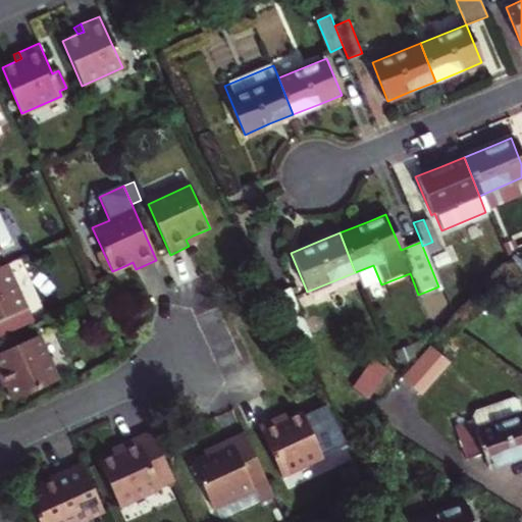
[(193,236),(186,240),(189,246),(196,243),(193,236)]
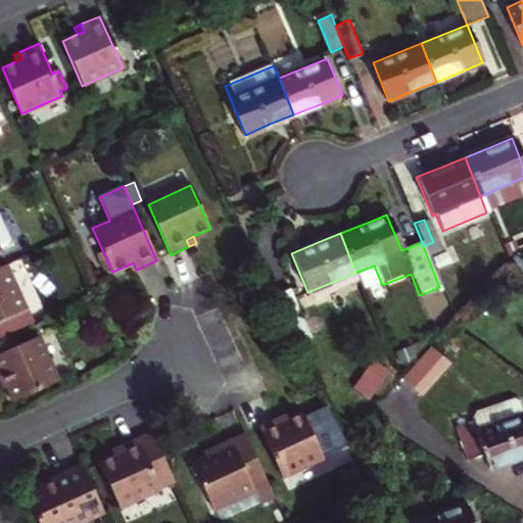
[(125,267),(128,274),(136,270),(133,263),(125,267)]
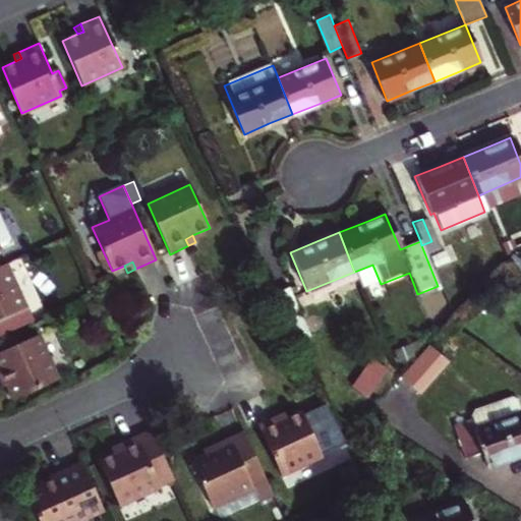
[(0,265),(0,335),(33,321),(7,263),(3,265),(0,265)]
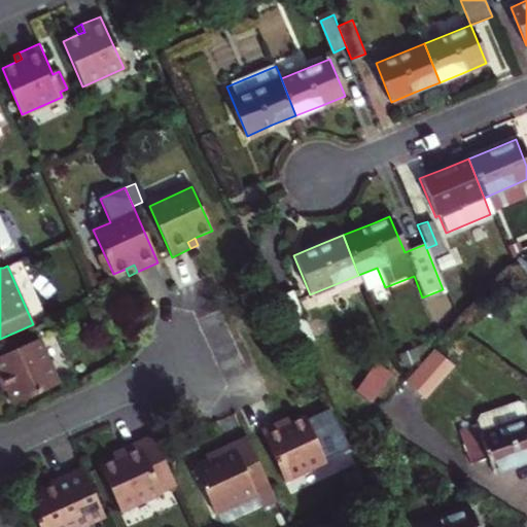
[(377,268),(358,275),(365,294),(385,287),(377,268)]
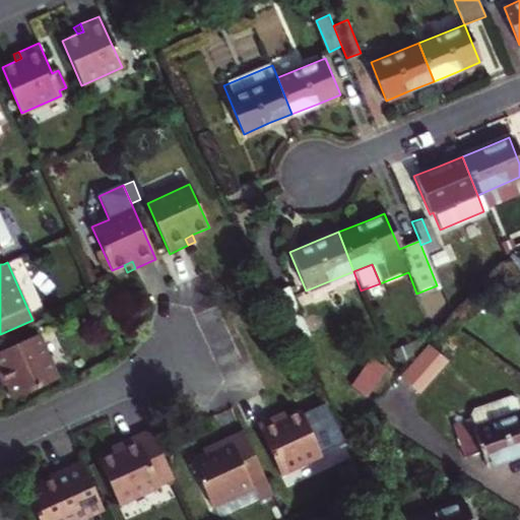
[(59,379),(39,333),(0,350),(0,371),(3,370),(7,381),(15,399),(59,379)]
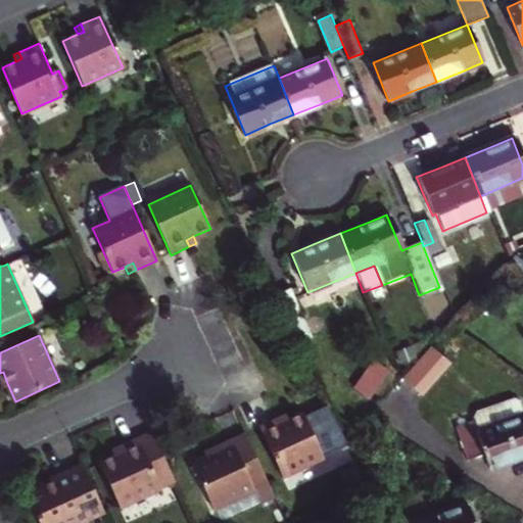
[(456,366),(434,347),(408,380),(428,398),(456,366)]
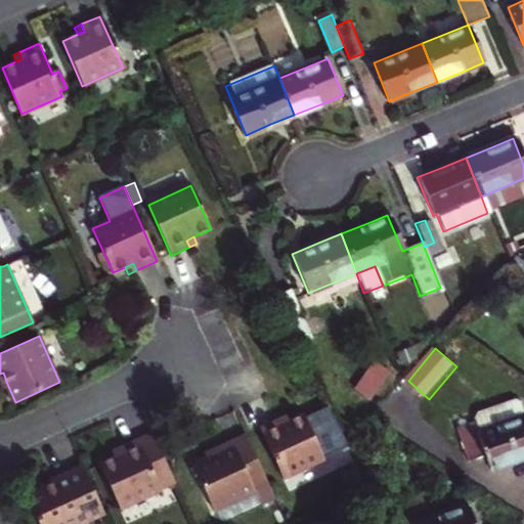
[(389,373),(374,362),(354,391),(370,401),(389,373)]
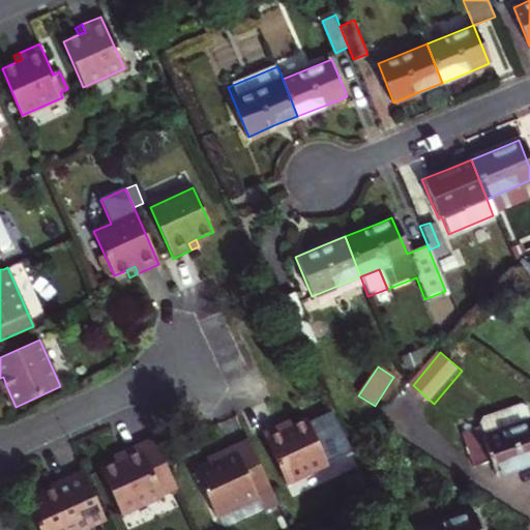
[(478,430),(479,435),(529,416),(529,411),(529,407),(522,404),(479,417),(476,424),(478,430)]
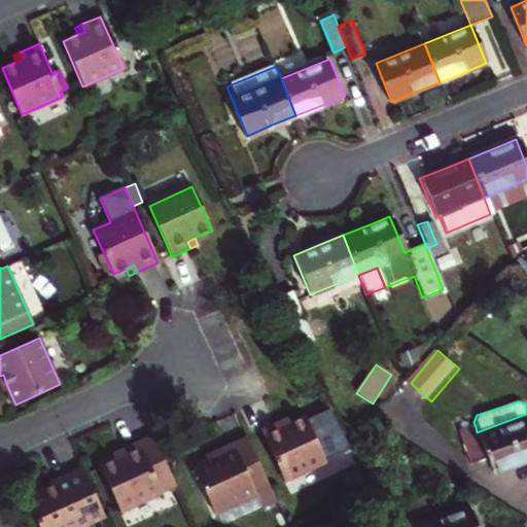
[(526,414),(477,432),(476,427),(457,434),(467,464),(486,458),(492,472),(523,461),(526,459),(526,414)]
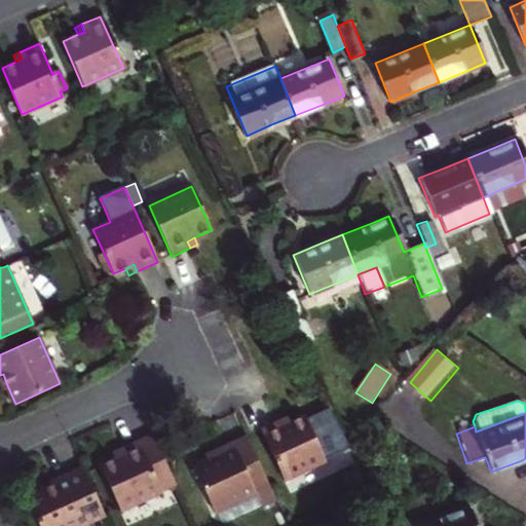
[(277,425),(280,433),(289,428),(286,421),(277,425)]
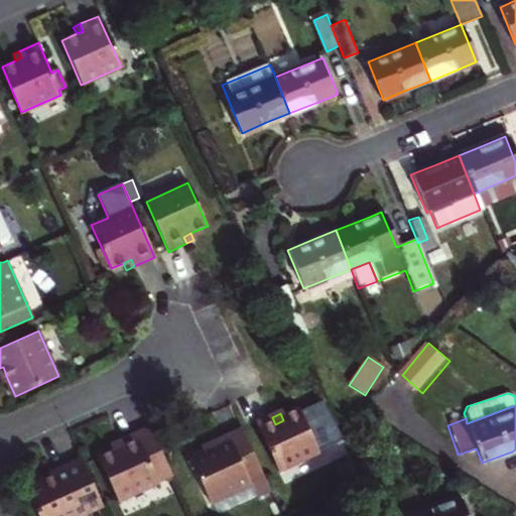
[(283,420),(275,424),(272,417),(252,425),(274,477),(316,459),(314,455),(324,450),(312,422),(302,426),(297,414),(283,420)]
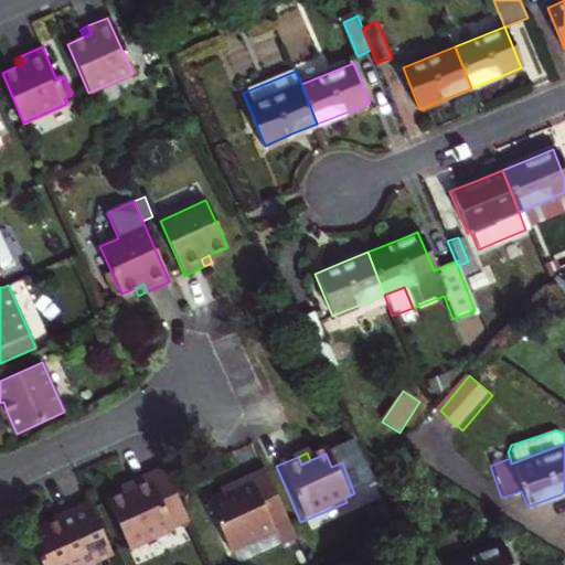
[(128,545),(189,519),(177,490),(164,464),(126,480),(129,487),(121,490),(107,497),(128,545)]
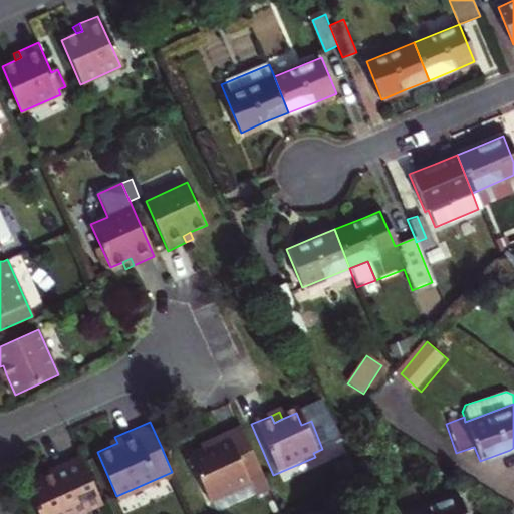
[(205,444),(209,452),(201,456),(186,462),(205,506),(209,504),(248,487),(253,500),(267,493),(238,430),(205,444)]
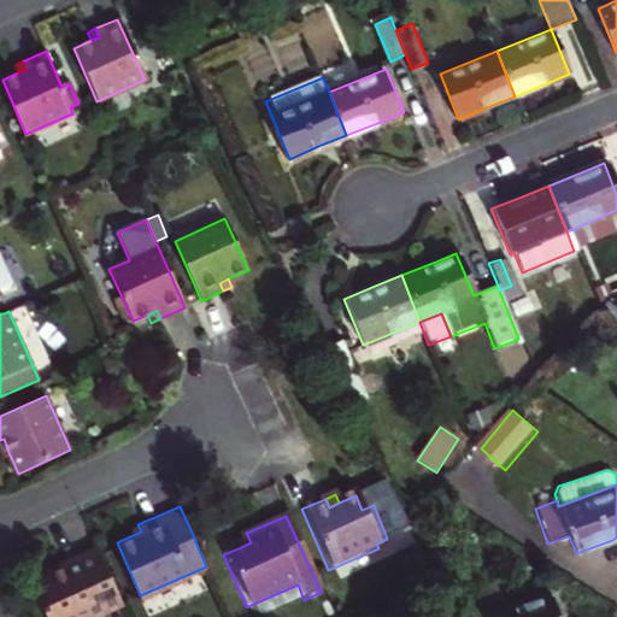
[(133,535),(141,532),(137,524),(130,528),(133,535)]
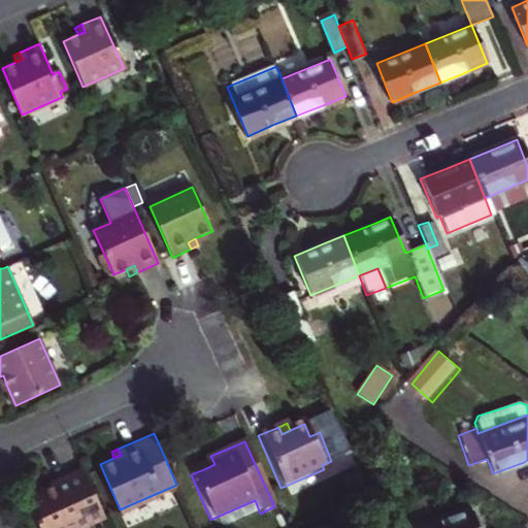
[(206,468),(215,464),(210,456),(203,459),(206,468)]
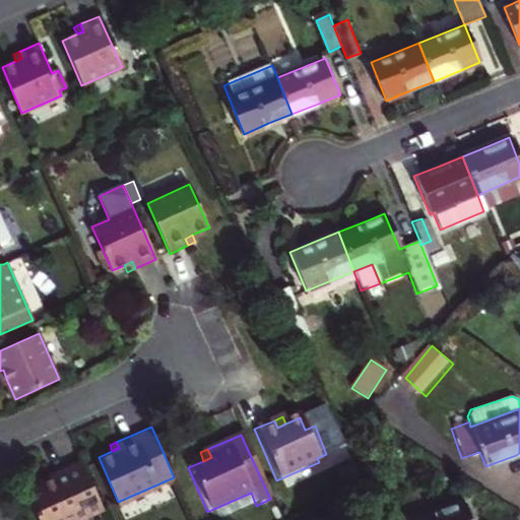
[(90,519),(88,513),(104,507),(81,458),(48,473),(50,478),(39,482),(25,489),(39,519),(90,519)]
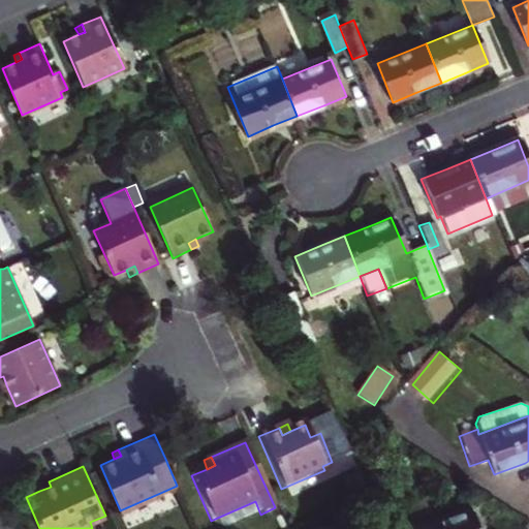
[(39,491),(51,487),(49,481),(37,487),(39,491)]
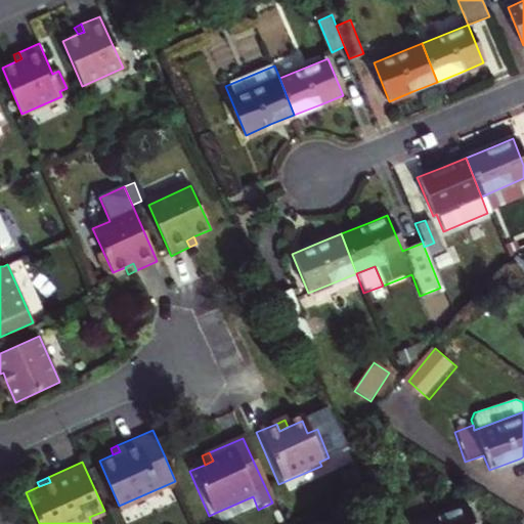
[(219,523),(223,523),(258,510),(253,496),(213,514),(216,523),(219,523)]
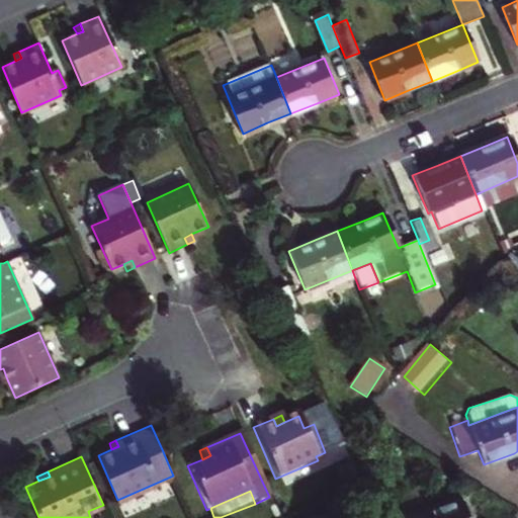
[(465,517),(460,501),(412,517),(465,517)]
